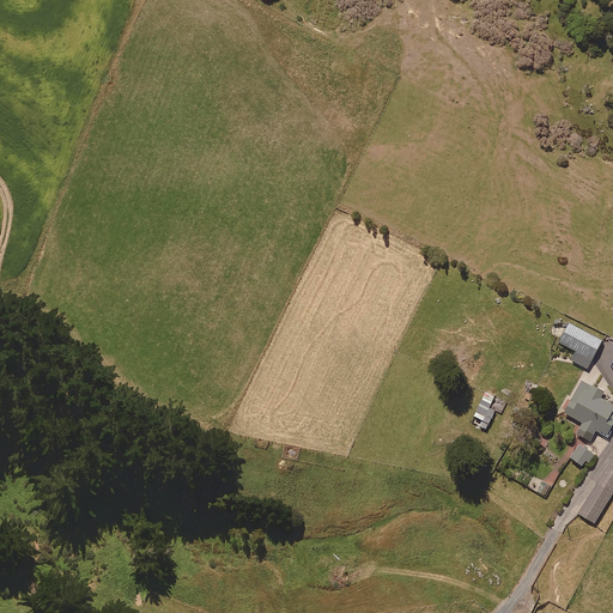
[(571,360),(588,369),(598,349),(602,351),(607,343),(569,323),(559,343),(576,351),(571,360)]
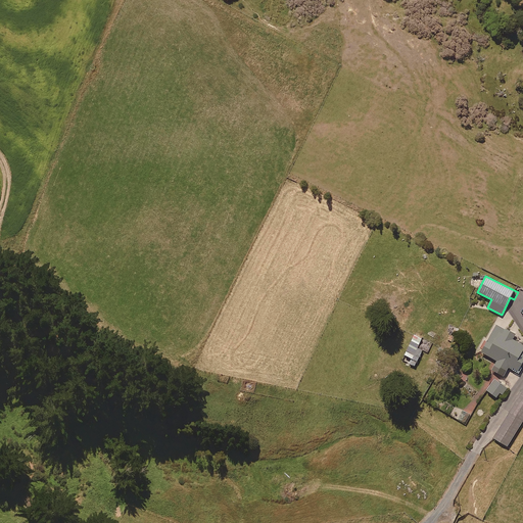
[(514,334),(495,324),(481,351),(496,361),(493,366),(506,372),(508,367),(520,374),(522,367),(522,345),(512,339),(514,334)]
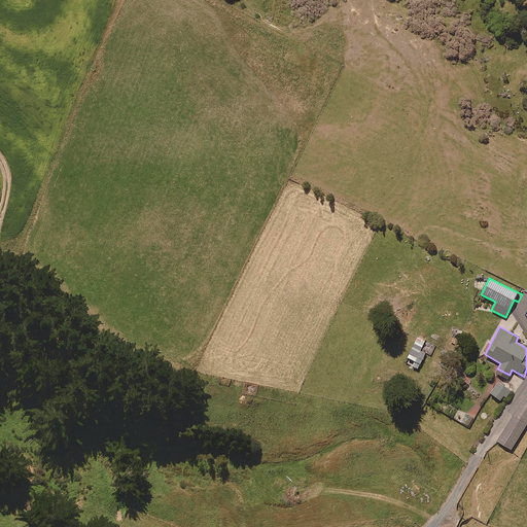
[(412,365),(418,369),(425,353),(432,356),(436,346),(417,337),(408,357),(414,360),(412,365)]
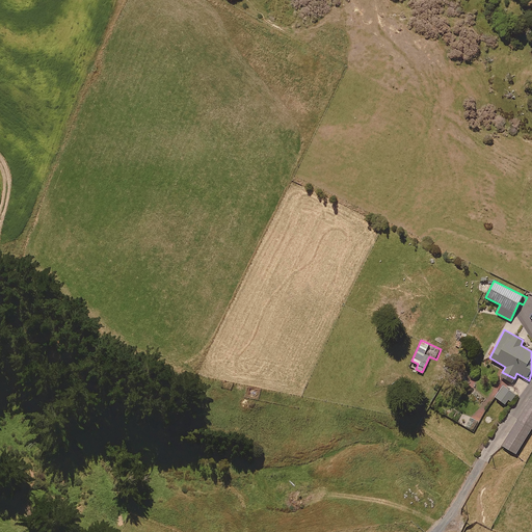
[(495,399),(506,405),(509,400),(511,402),(516,393),(503,384),(495,399)]
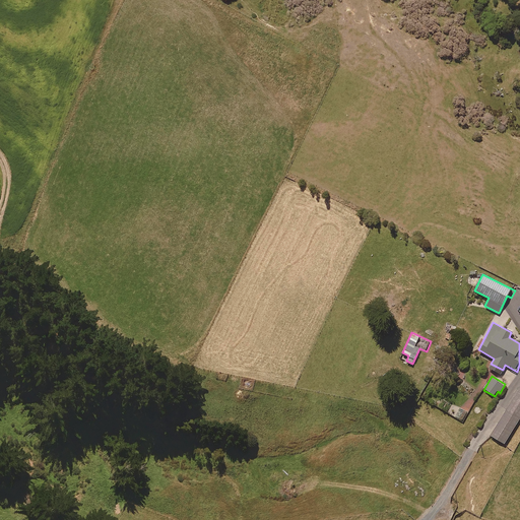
[(519,417),(519,390),(517,389),(490,435),(505,444),(519,417)]
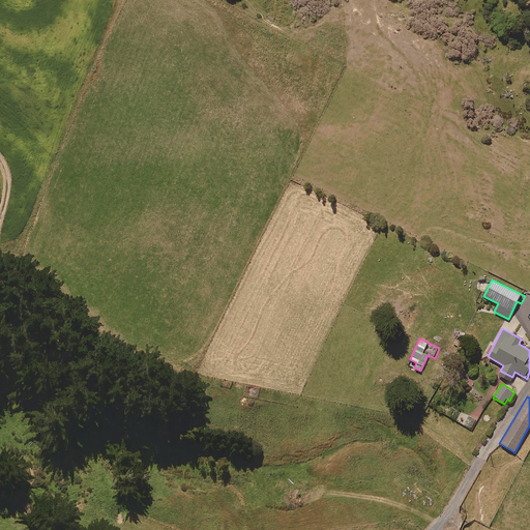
[(476,420),(453,408),(449,417),(472,429),(476,420)]
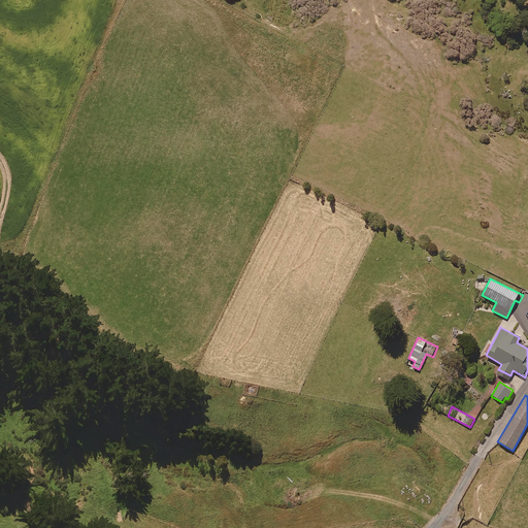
All buildings are outlined.
